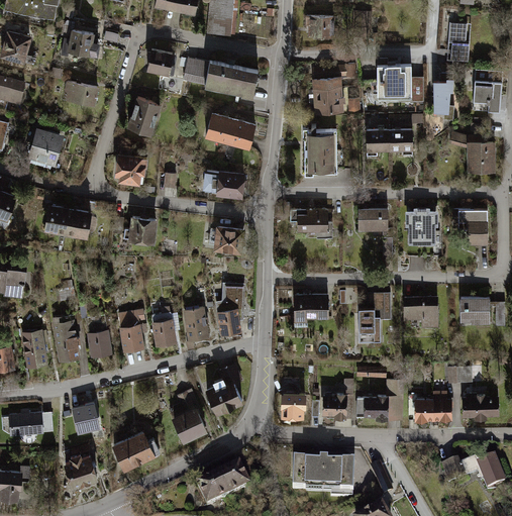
[(63,0),(4,0),(3,13),(60,22),(63,0)]
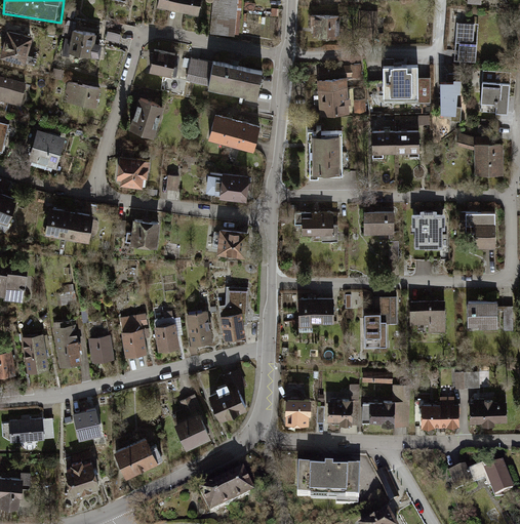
[(200,16),(202,0),(156,0),(155,8),(200,16)]
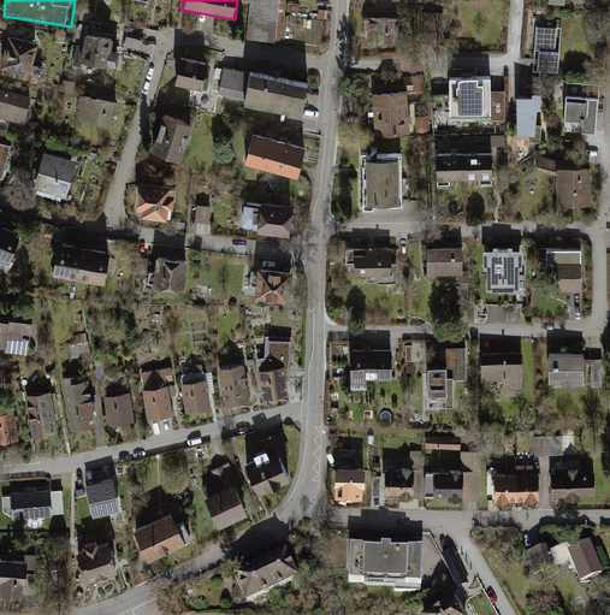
[(283,0),(249,0),(247,41),(279,43),(283,0)]
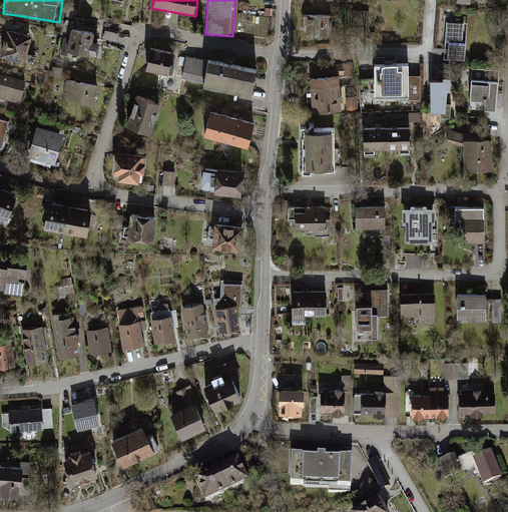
[(329,14),(302,15),(302,37),(329,37),(329,14)]
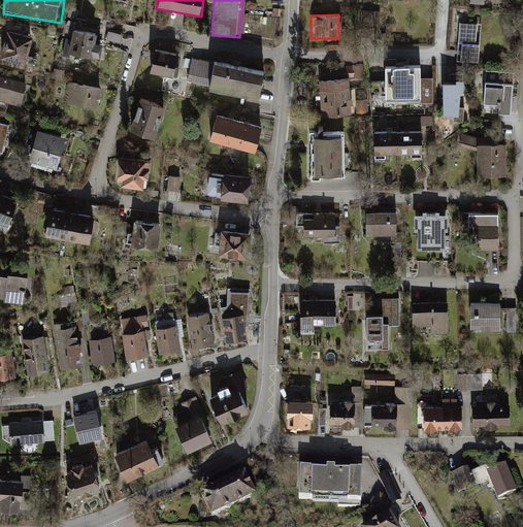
[(105,27),(74,22),(68,62),(100,67),(105,27)]
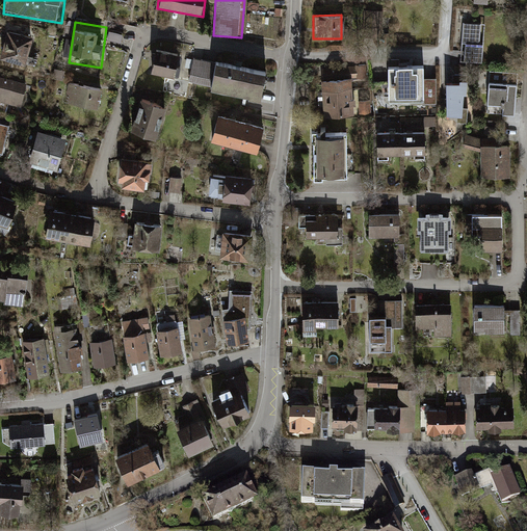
[(483,26),(459,25),(458,70),(482,70),(483,26)]
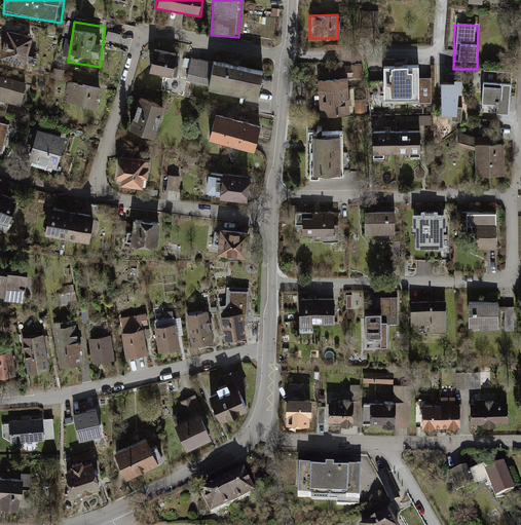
[(105,31),(104,41),(116,43),(118,34),(105,31)]
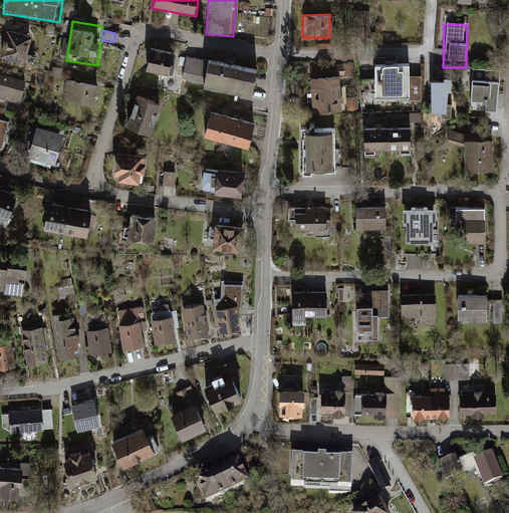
[(3,39),(3,63),(29,64),(29,39),(3,39)]
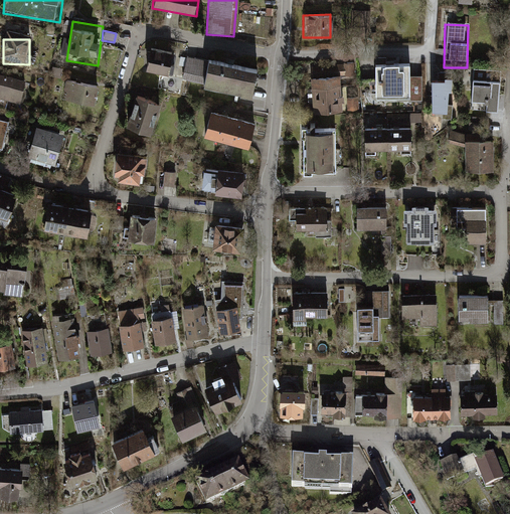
[(153,48),(146,71),(169,78),(176,55),(153,48)]
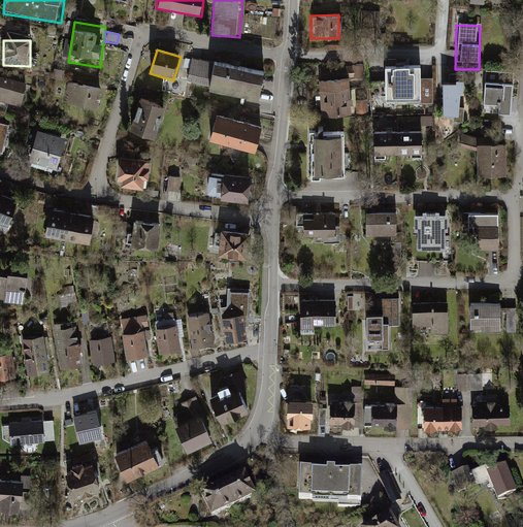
[(213,62),(188,58),(185,79),(209,84),(208,93),(260,101),(265,71),(213,62)]
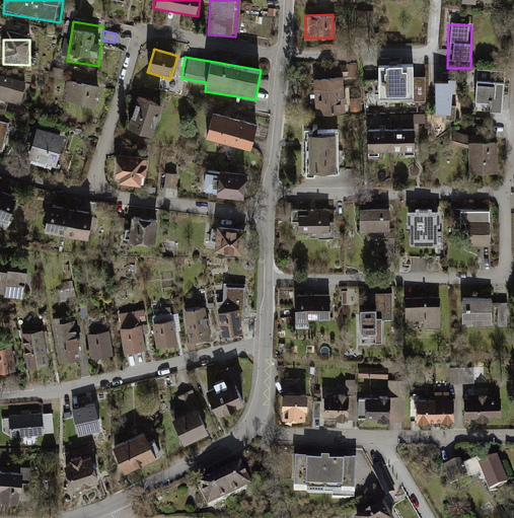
[(412,64),(377,65),(378,99),(412,98),(412,64)]
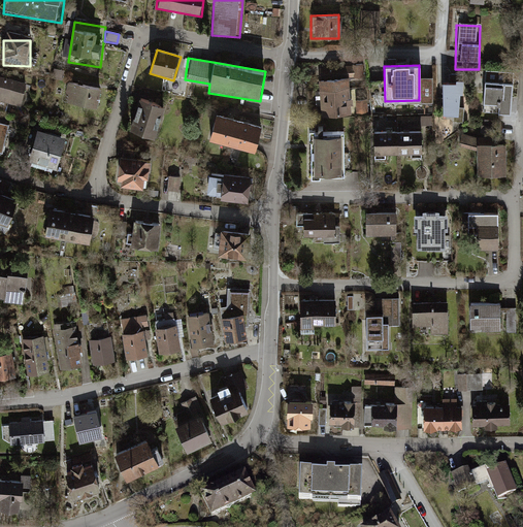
[(359,66),(316,70),(318,92),(347,90),(346,76),(360,75),(359,66)]
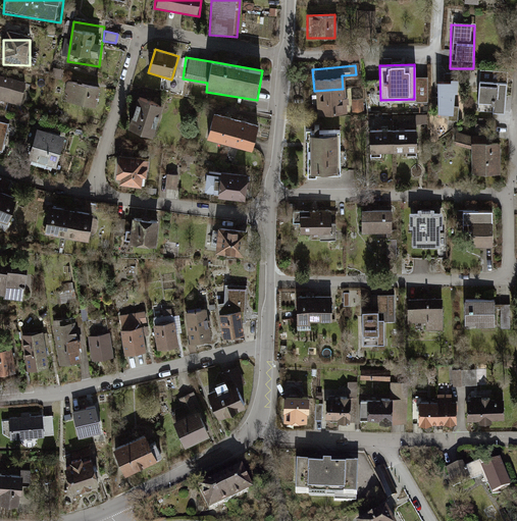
[(62,81),(62,67),(47,66),(47,80),(62,81)]
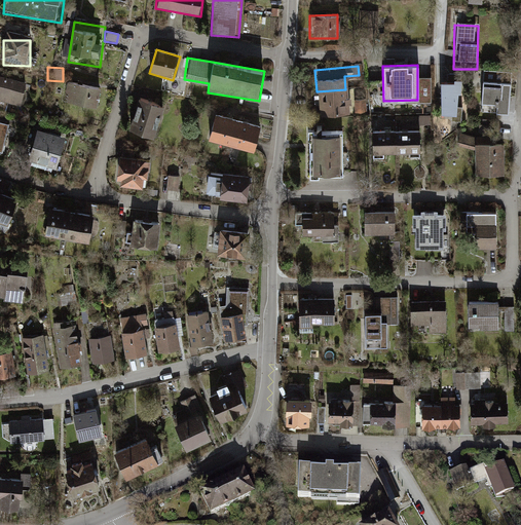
[(0,101),(23,105),(27,81),(0,77),(0,101)]
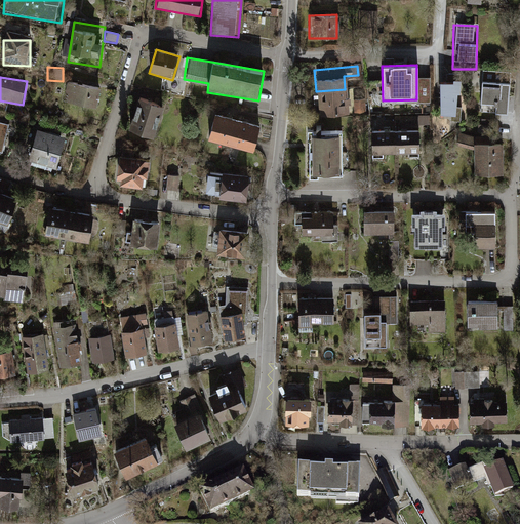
[(451,79),(450,82),(438,83),(441,119),(455,117),(456,79),(451,79)]
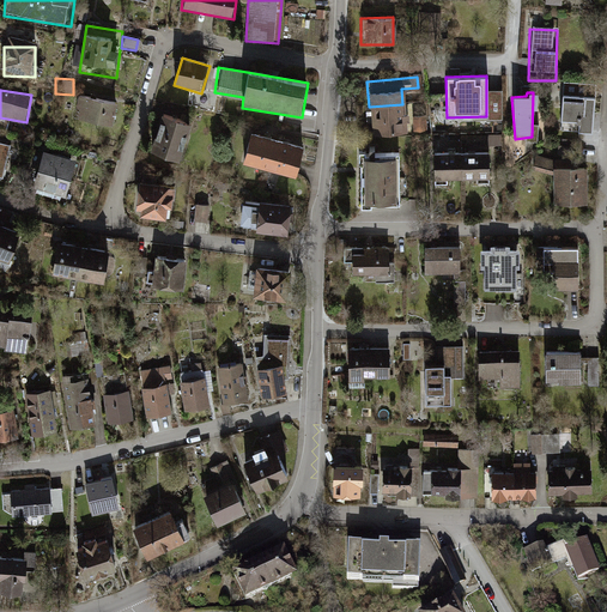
[(560,132),(590,134),(593,98),(562,96),(560,132)]
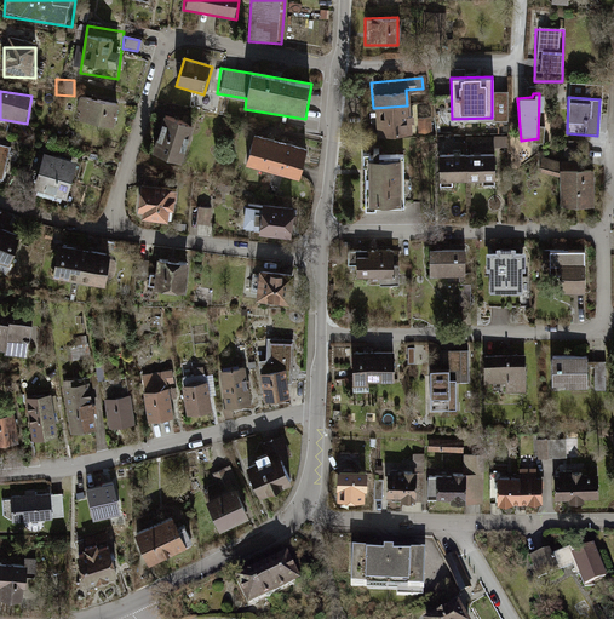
[(120,104),(82,99),(79,125),(116,130),(120,104)]
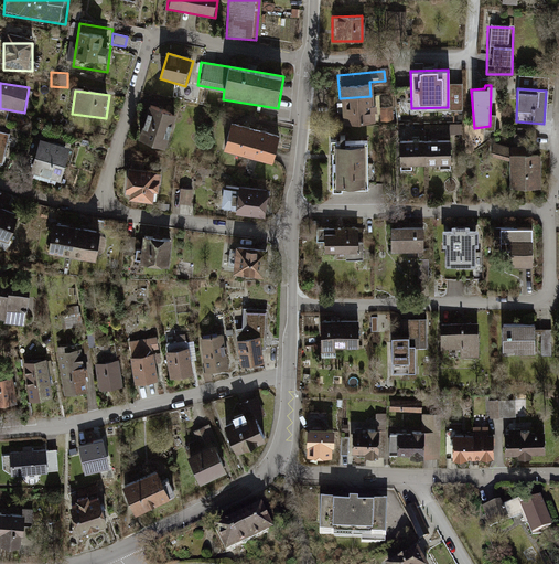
[(371,96),(340,98),(342,121),(373,118),(371,96)]
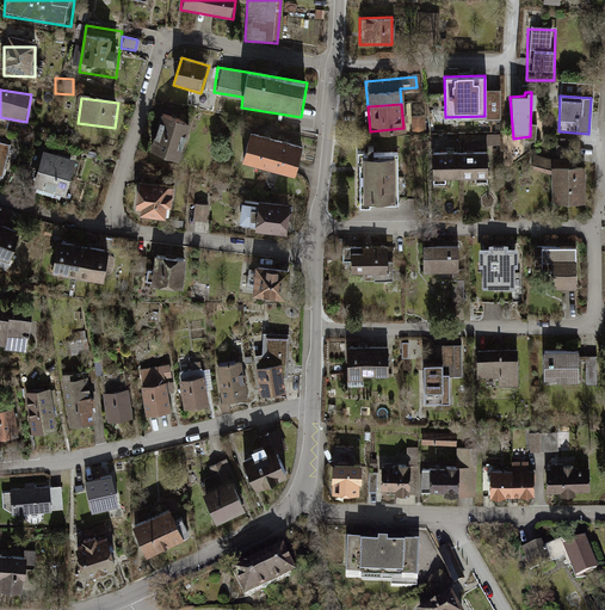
[(144,156),(179,170),(197,128),(162,114),(144,156)]
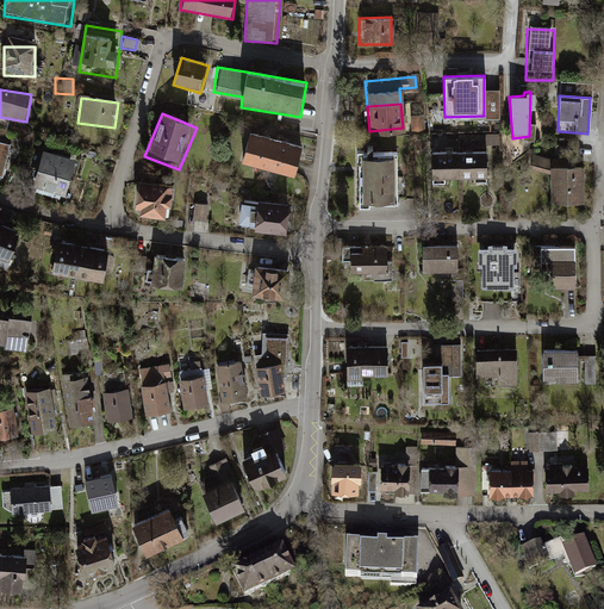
[(422,130),(421,116),(408,117),(409,131),(422,130)]
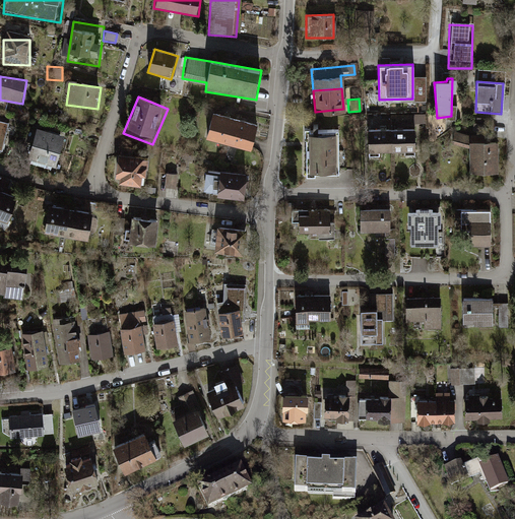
[(210,113),(204,137),(228,143),(234,120),(210,113)]
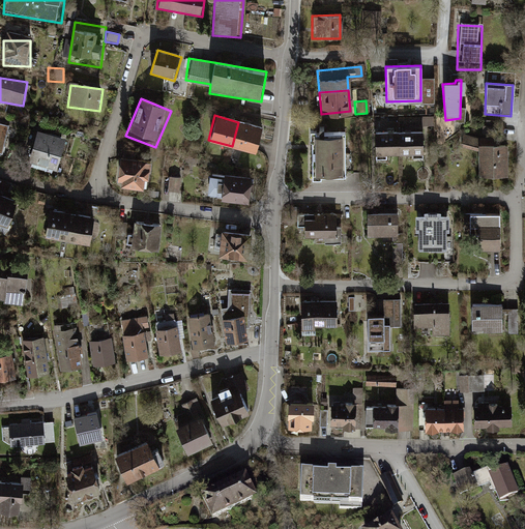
[(262,128),(238,122),(232,146),(256,152),(262,128)]
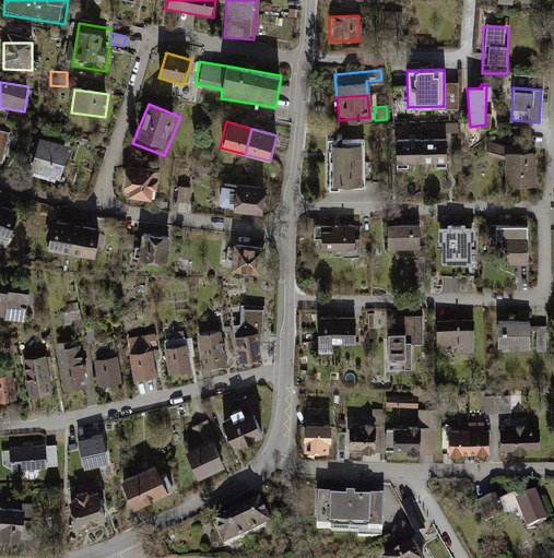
[(61,186),(71,145),(43,138),(32,179),(61,186)]
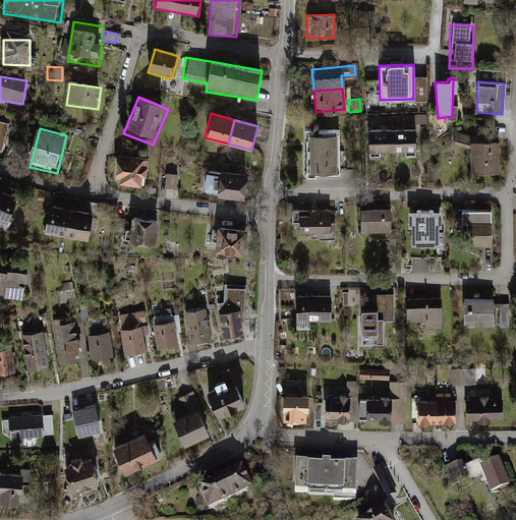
[(370,129),(369,150),(393,150),(394,129),(370,129)]
